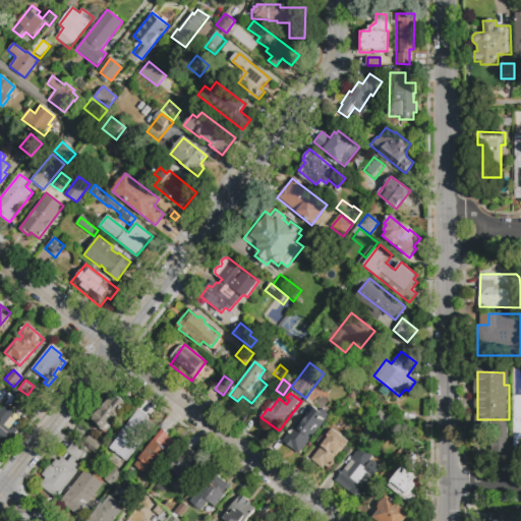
[(32,404),(24,412),(12,403),(19,394),(32,404)]
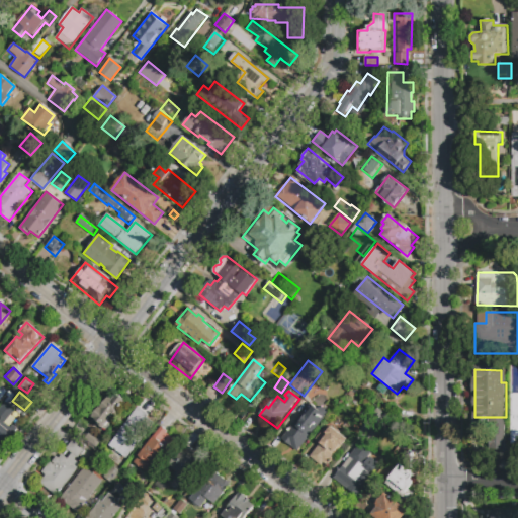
[(106,430),(91,418),(99,408),(100,409),(104,404),(102,403),(109,395),(113,398),(116,394),(126,402),(123,406),(124,407),(106,430)]
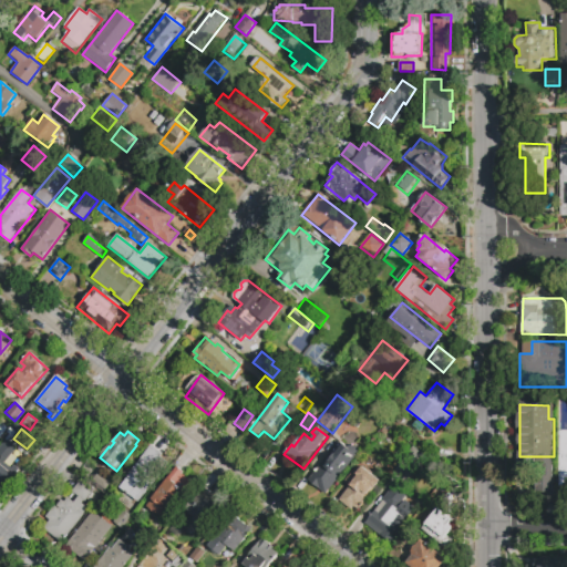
[(0,443),(3,440),(16,450),(3,464),(17,475),(9,485),(6,482),(1,487),(0,486),(0,443)]
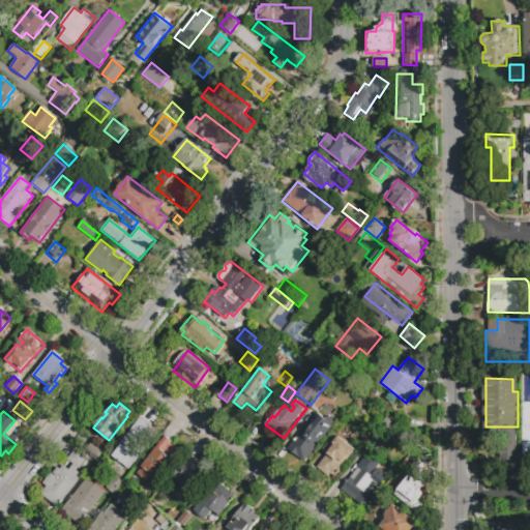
[(305,463),(288,449),(316,413),(323,418),(325,418),(332,416),(334,424),(305,463)]
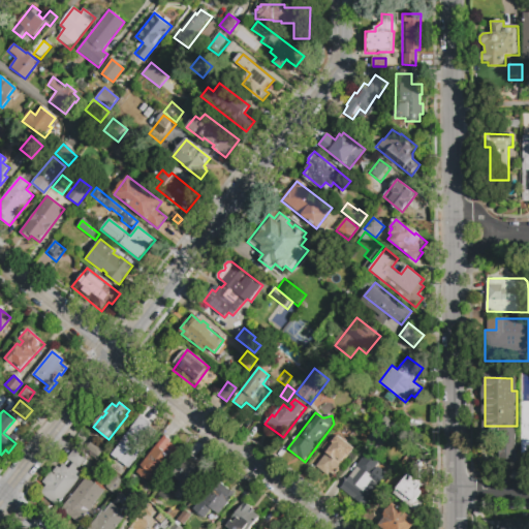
[(119,446),(117,444),(139,415),(150,424),(149,426),(156,431),(128,468),(112,456),(119,446)]
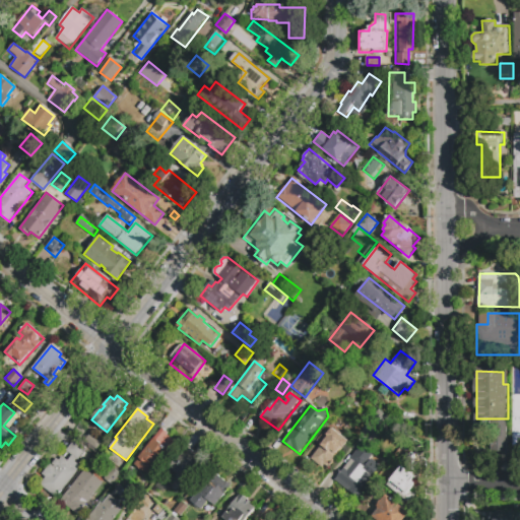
[(371,443),(360,435),(379,409),(385,414),(381,419),(385,423),(371,443)]
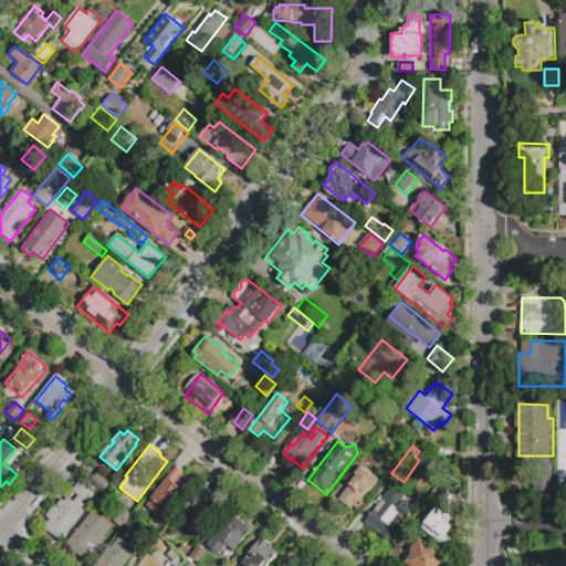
[(358,506),(353,503),(350,506),(331,491),(352,464),(358,470),(362,465),(379,479),(358,506)]
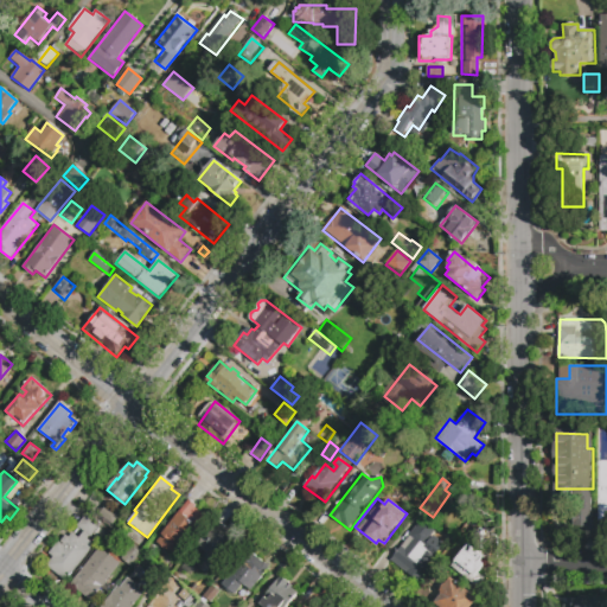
[(104,522),(93,512),(102,499),(115,510),(104,522)]
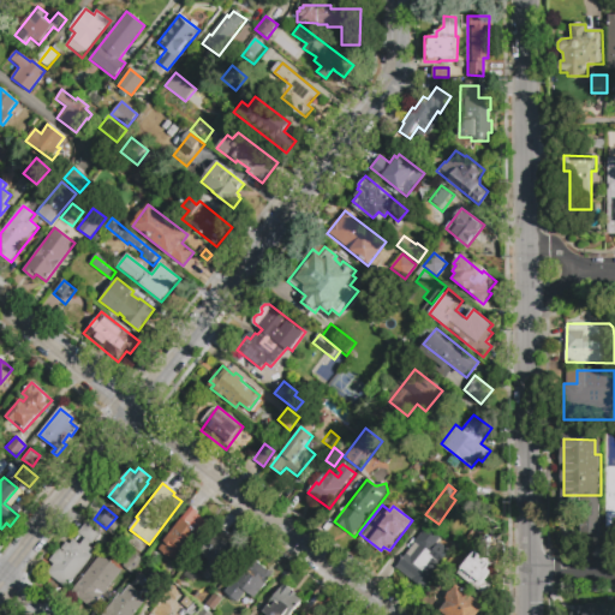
[(169,560),(156,549),(191,506),(198,512),(196,514),(204,520),(207,518),(214,524),(201,539),(198,537),(193,543),(195,544),(186,555),(184,554),(178,562),(172,557),(169,560)]
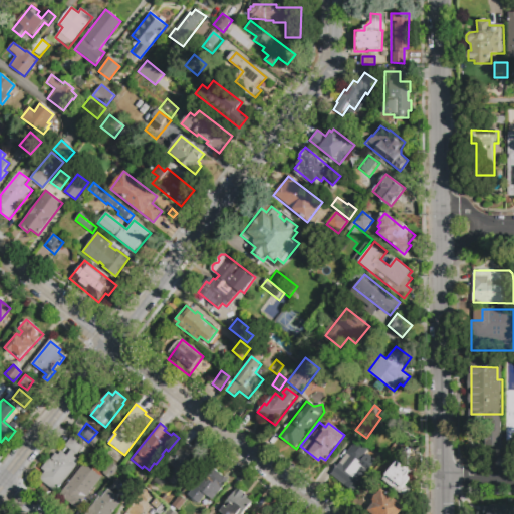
[(73,435),(84,445),(76,455),(75,454),(73,456),(79,461),(55,491),(39,479),(45,471),(42,469),(50,459),(52,461),(53,460),(51,458),(55,453),(58,455),(61,451),(66,455),(70,450),(65,445),(73,435)]
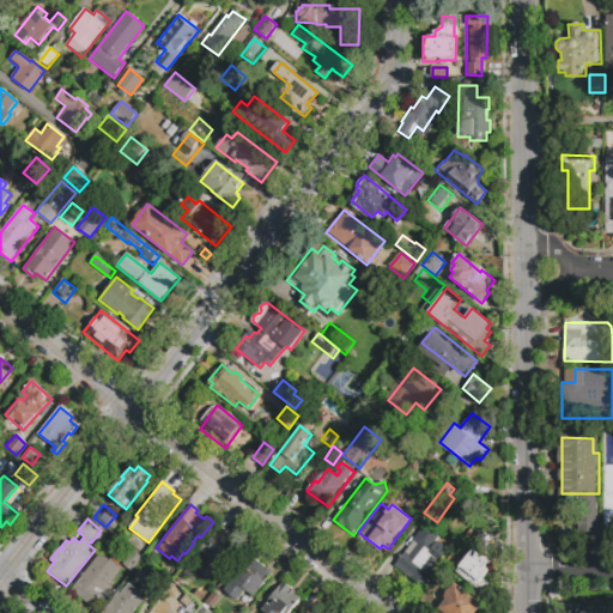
[(445,556),(422,586),(393,565),(426,521),(442,533),(432,546),(445,556)]
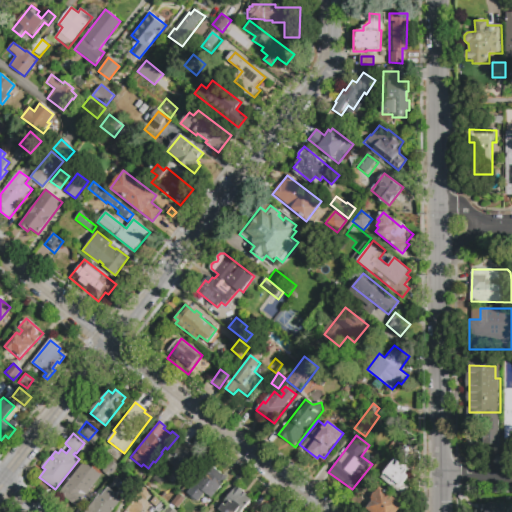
[(166,462),(183,440),(203,455),(185,477),(166,462)]
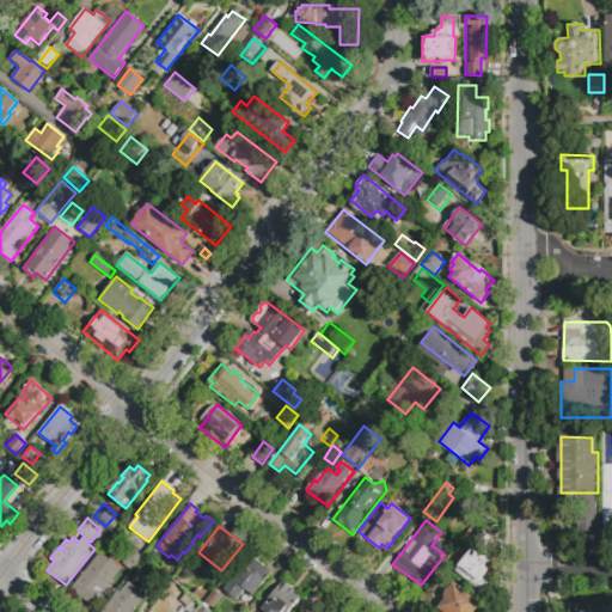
[(488,582),(482,591),(456,569),(482,537),(491,545),(482,557),(489,562),(485,567),(489,569),(482,577),(488,582)]
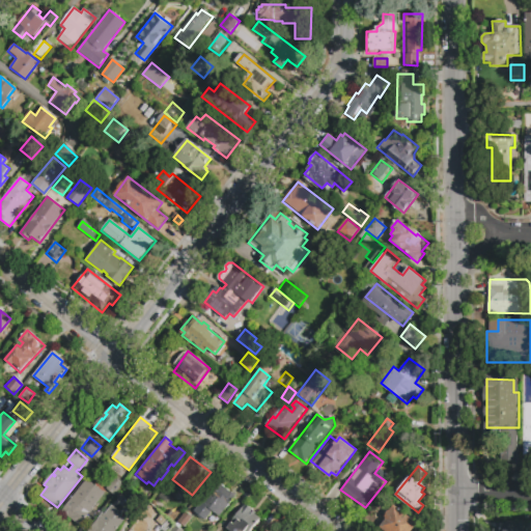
[(123,483),(114,496),(106,490),(115,477),(123,483)]
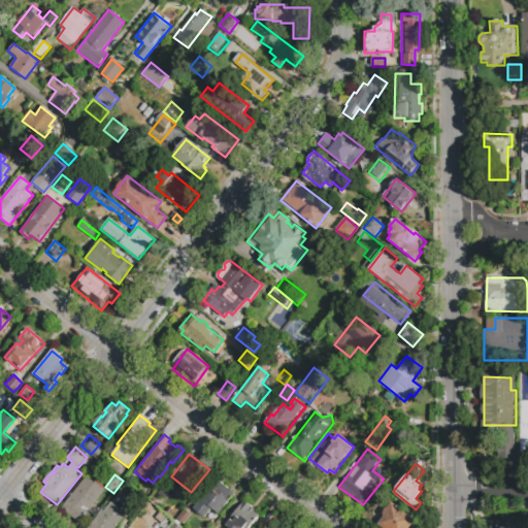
[(78,522),(61,508),(87,475),(104,489),(78,522)]
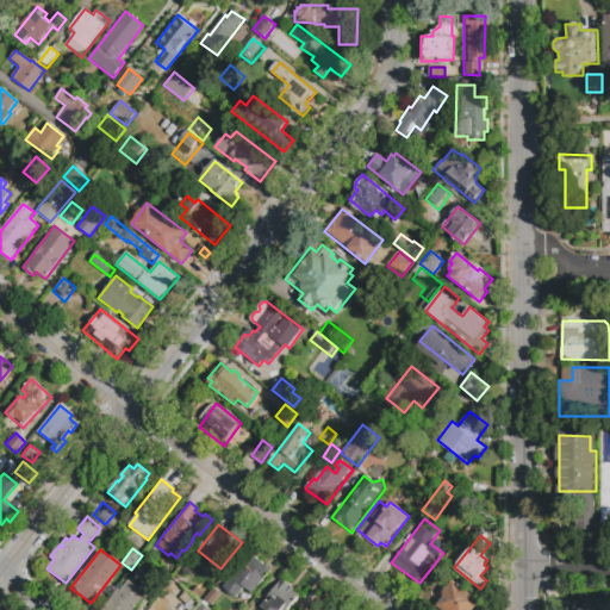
[(253,555),(271,571),(250,595),(242,587),(234,598),(223,590),(253,555)]
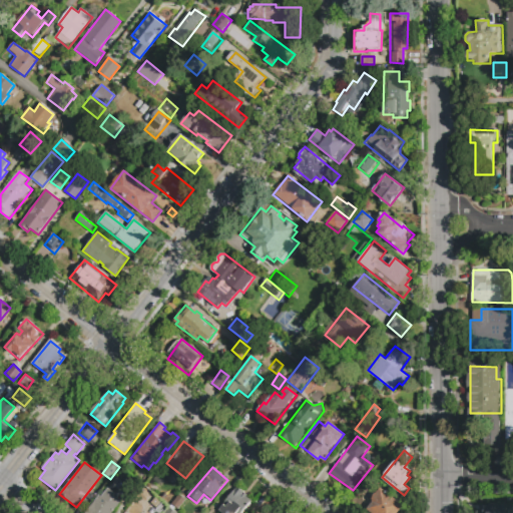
[(152,493),(146,488),(153,479),(159,485),(152,493)]
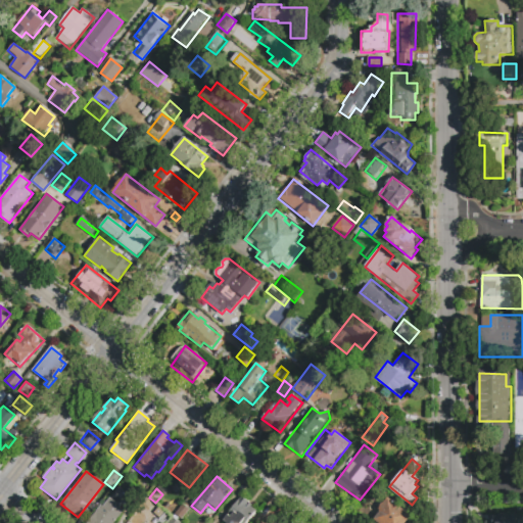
[(376,492),(383,498),(373,512),(366,507),(376,492)]
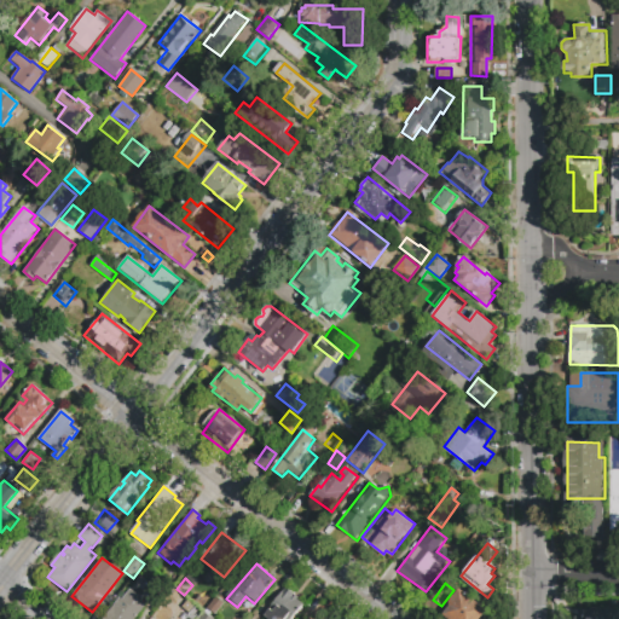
[(162,606),(154,600),(162,588),(171,595),(162,606)]
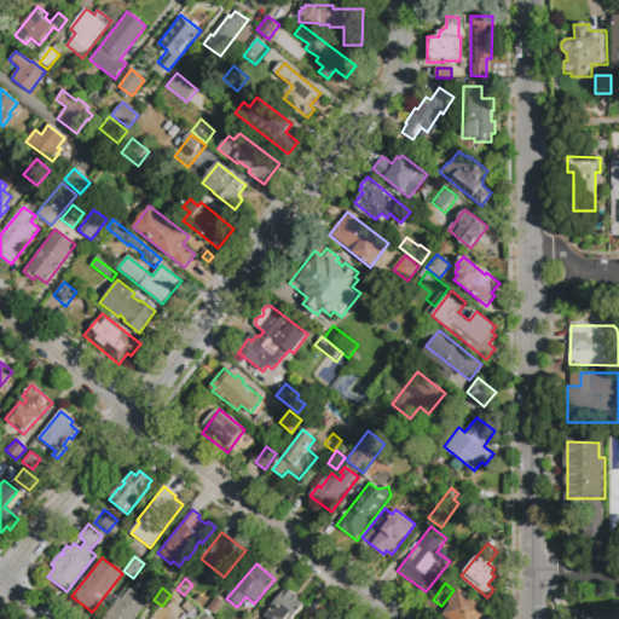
[(287,588),(299,596),(296,600),(304,605),(291,618),(268,618),(265,615),(287,588)]
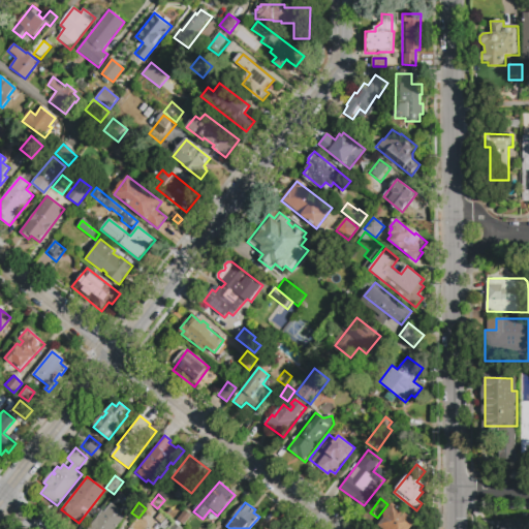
[(382,516),(392,504),(415,523),(411,528),(380,528),(378,527),(384,518),(382,516)]
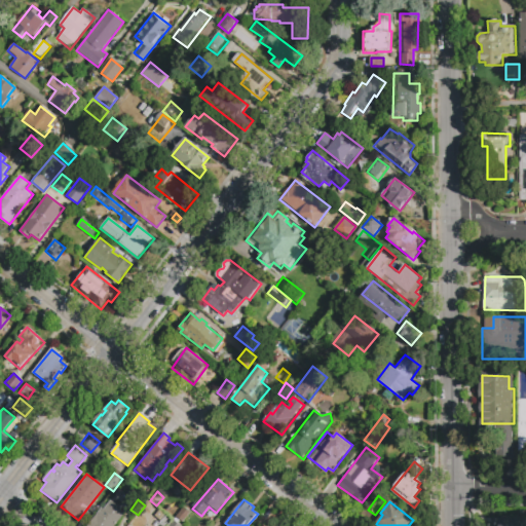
[(91,525),(104,511),(105,513),(112,503),(120,510),(119,512),(125,517),(117,525),(91,525)]
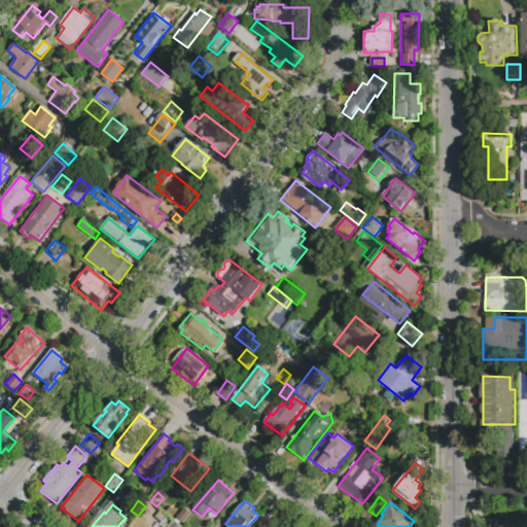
[(182,523),(175,518),(182,508),(189,514),(182,523)]
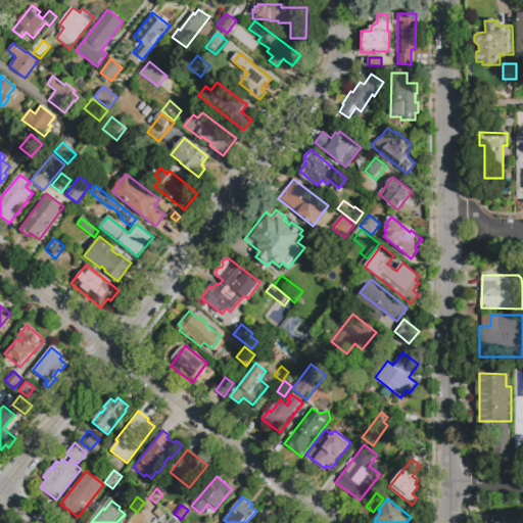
[(172,518),(168,522),(157,522),(159,521),(152,516),(158,509),(165,514),(165,513),(172,518)]
